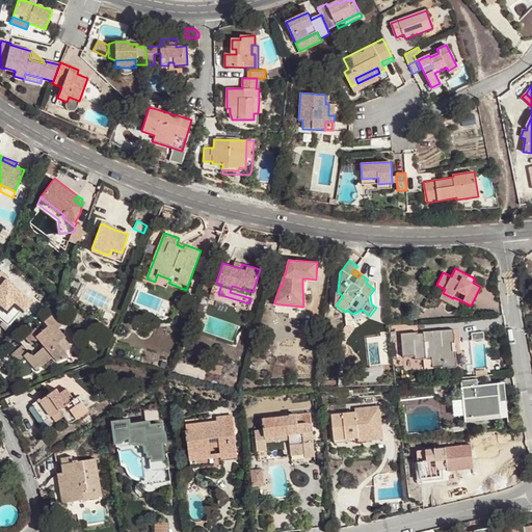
[(2,270),(0,271),(0,304),(11,315),(19,307),(23,310),(24,311),(32,301),(6,278),(8,276),(2,270)]
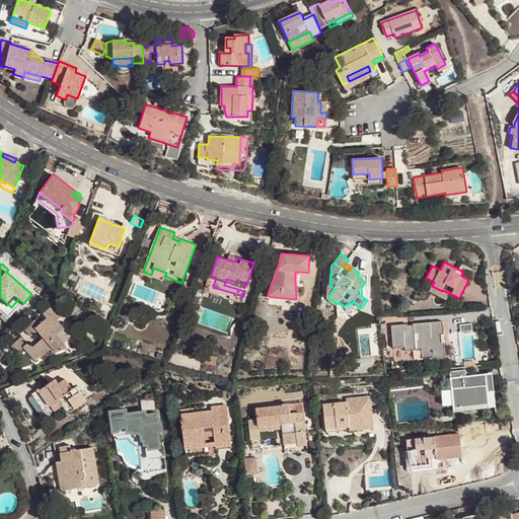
[(153,268),(151,275),(163,280),(164,276),(166,273),(153,268)]
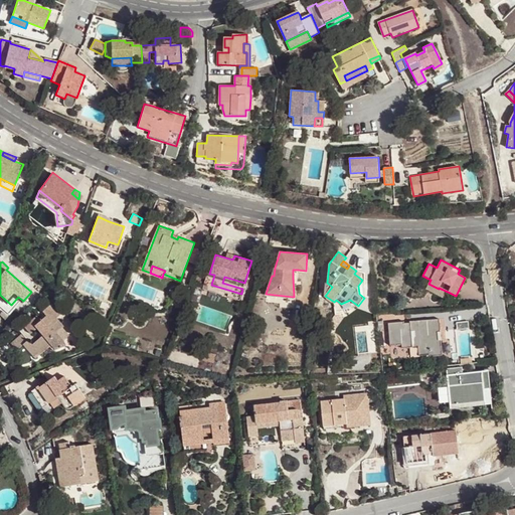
[(205,283),(211,285),(214,275),(209,274),(208,273),(205,283)]
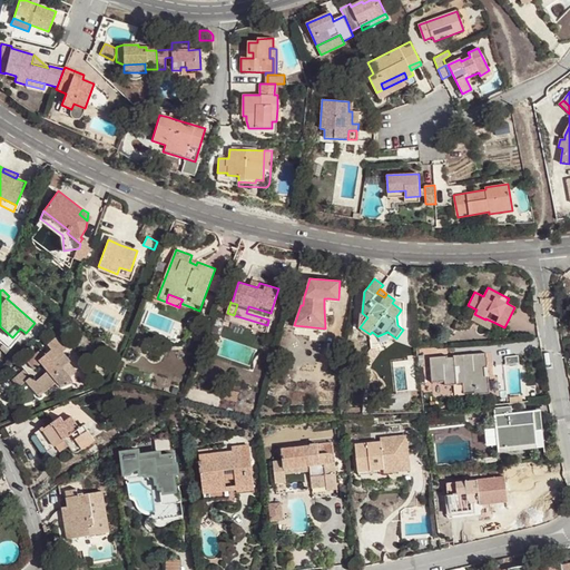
[(268,320),(271,313),(248,306),(246,313),(268,320)]
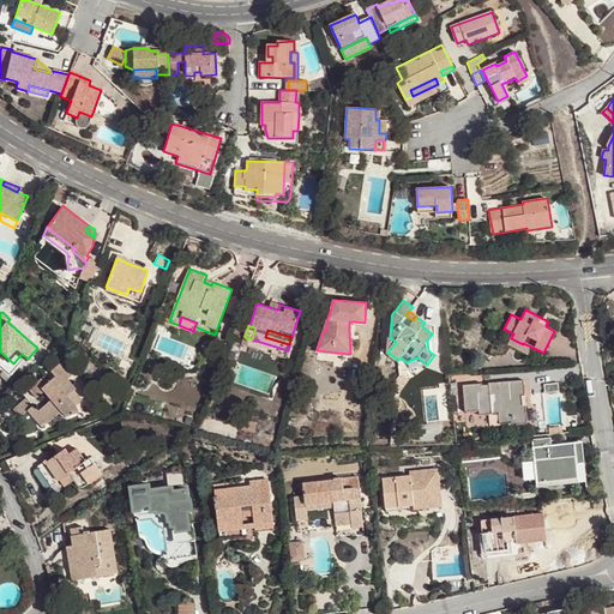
[(523,344),(511,338),(507,345),(530,356),(534,348),(523,343),(523,344)]
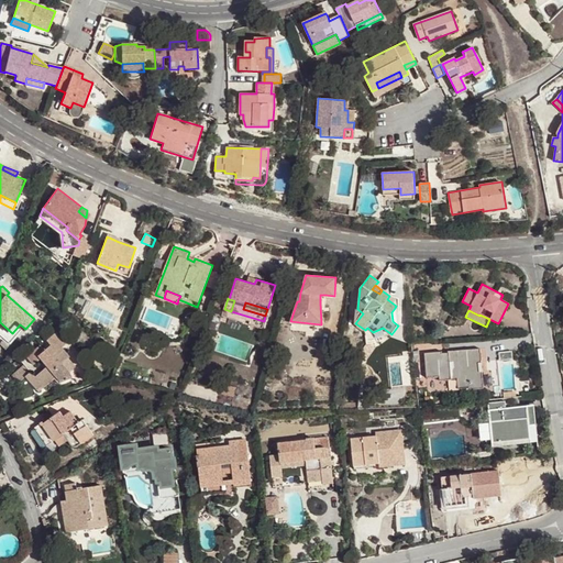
[(0,329),(13,341),(24,328),(20,324),(12,333),(0,322),(0,329)]
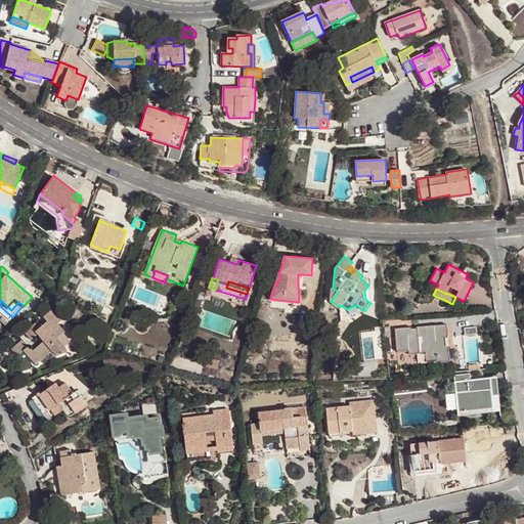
[(26,344),(30,340),(37,334),(39,332),(45,339),(43,341),(32,351),(40,361),(49,353),(53,357),(66,352),(63,346),(70,341),(63,333),(56,323),(61,320),(51,309),(42,317),(46,321),(41,326),(37,321),(19,337),(22,340),(26,344)]
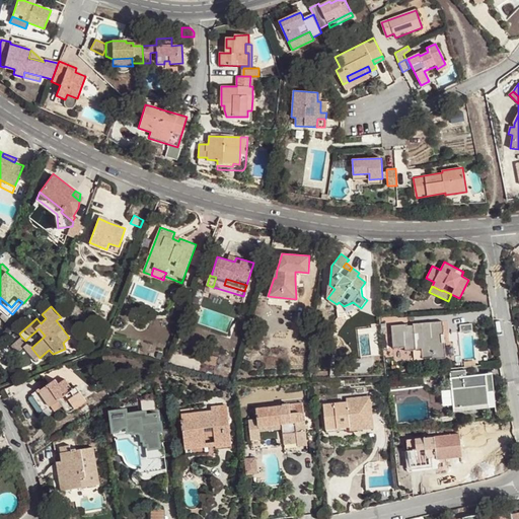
[(444,335),(443,321),(413,323),(413,325),(408,325),(408,324),(391,325),(393,349),(405,348),(405,351),(422,350),(423,359),(432,358),(432,359),(446,358),(444,343),(442,343),(441,335),(444,335)]
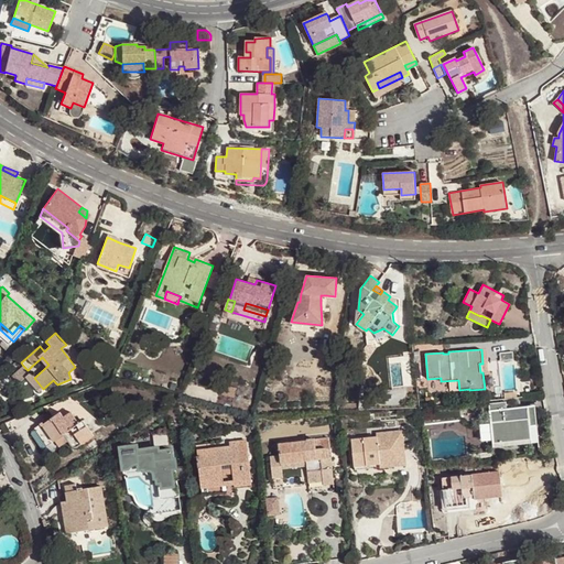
[(513,351),(499,353),(500,361),(514,360),(513,351)]
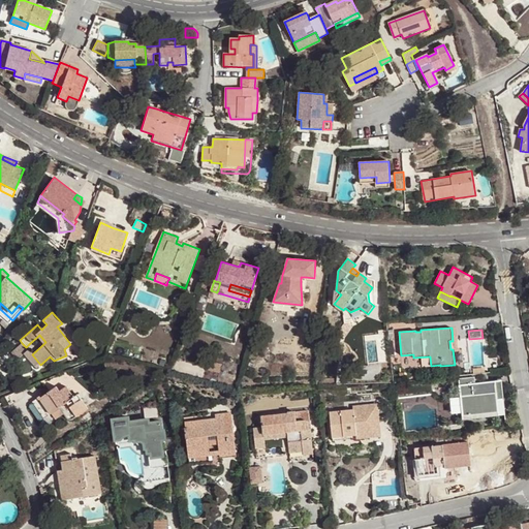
[(39,335),(37,337),(43,344),(45,342),(39,335)]
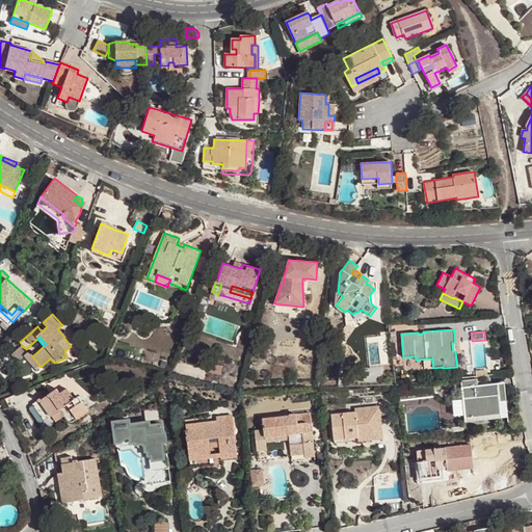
[(11,354),(17,362),(24,355),(28,352),(26,349),(22,345),(11,354)]
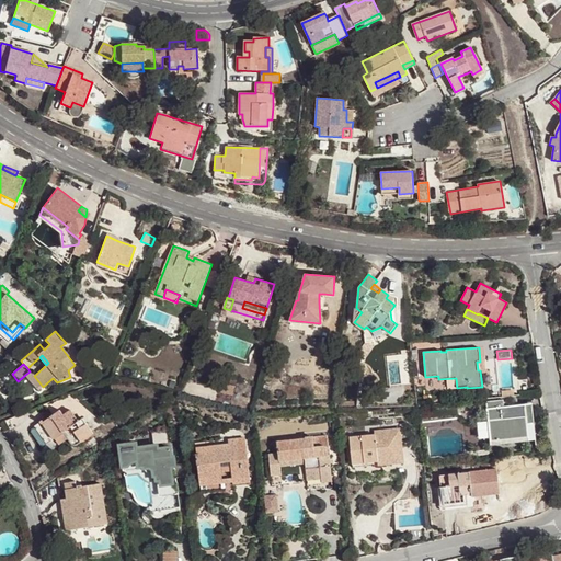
[(25,375),(38,390),(43,387),(34,376),(30,371),(25,375)]
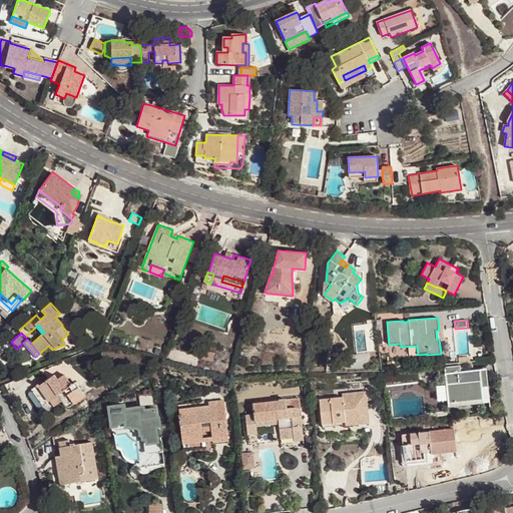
[(480,370),(444,374),(447,393),(450,393),(451,406),(486,403),(484,381),(481,382),(480,370)]
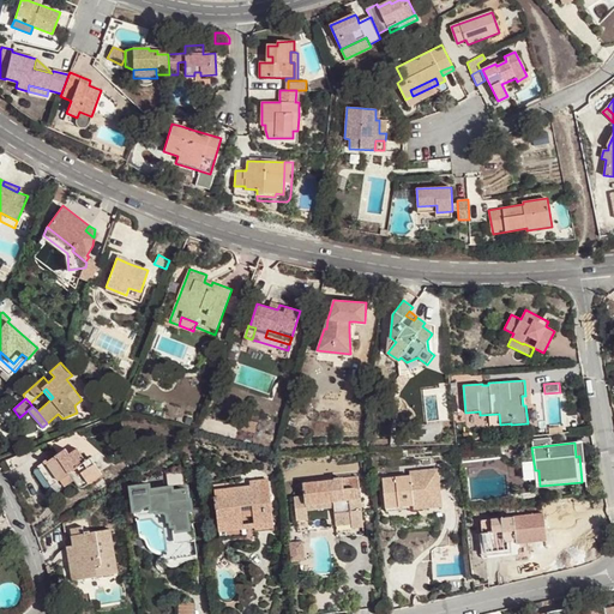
[(80,487),(84,487),(102,475),(91,458),(86,461),(78,449),(71,455),(67,449),(56,455),(55,453),(47,459),(54,471),(59,469),(64,477),(68,483),(74,480),(78,486),(80,487)]
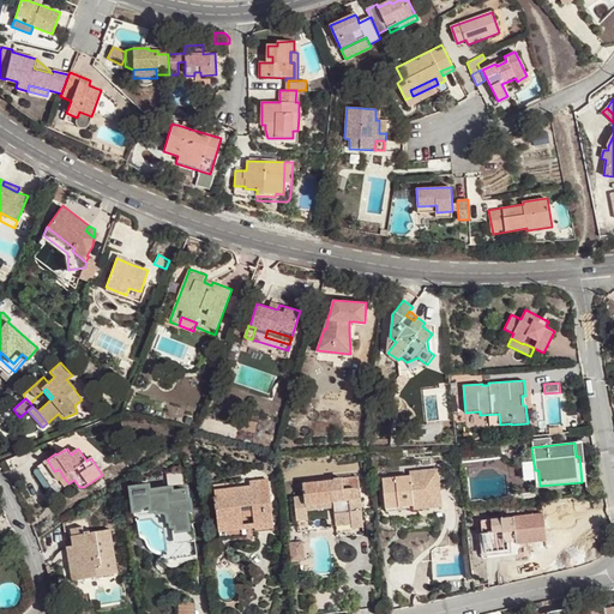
[(160,541),(192,539),(190,470),(169,471),(170,482),(130,485),(131,511),(145,510),(146,517),(158,517),(160,541)]
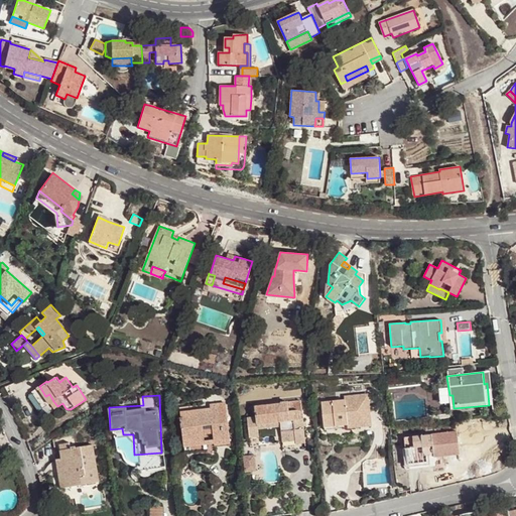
[(321,402),(325,426),(348,424),(348,423),(366,421),(365,413),(370,412),(368,400),(367,400),(366,395),(345,397),(345,400),(321,402)]
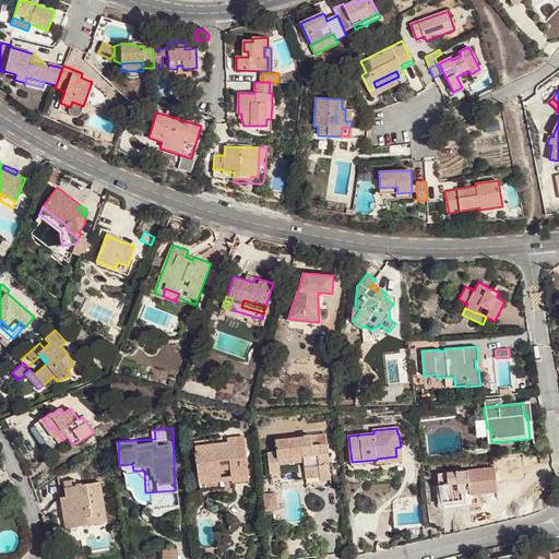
[(268,452),(270,473),(281,472),(280,465),(280,460),(304,456),(305,462),(305,466),(320,465),(321,477),(307,478),(307,487),(321,486),(322,487),(331,486),(328,454),(323,454),(322,444),(326,444),(324,433),(304,436),(305,437),(276,440),(277,451),(268,452)]
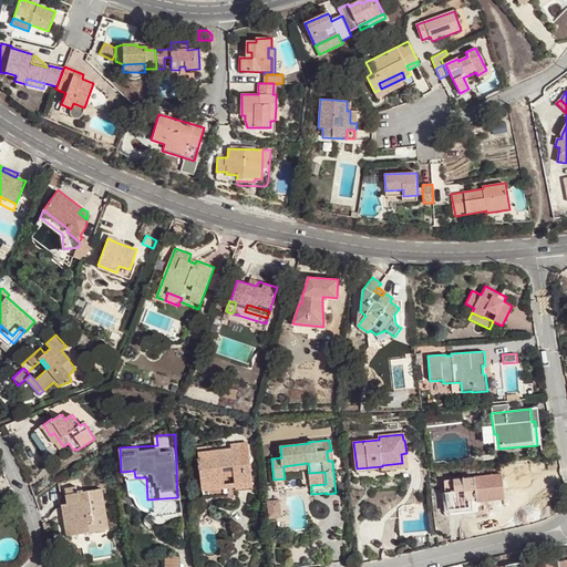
[(237,497),(236,490),(251,488),(247,442),(229,444),(230,450),(223,450),(223,449),(208,451),(208,455),(196,456),(198,468),(200,485),(226,483),(227,493),(227,498),(237,497)]
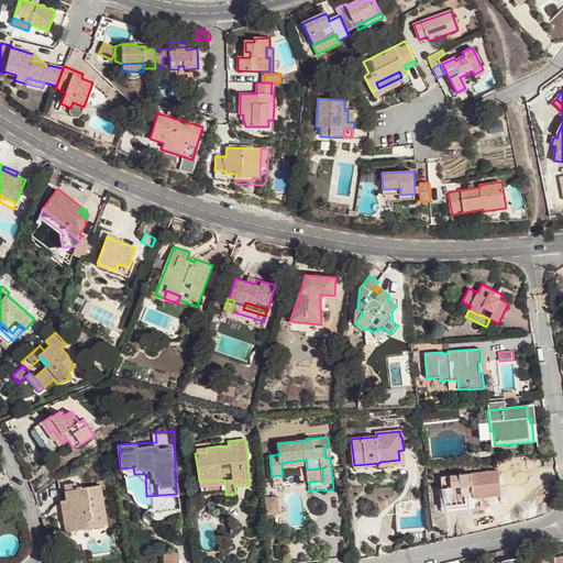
[(405,464),(404,450),(398,451),(399,460),(379,462),(379,463),(379,466),(379,467),(405,464)]
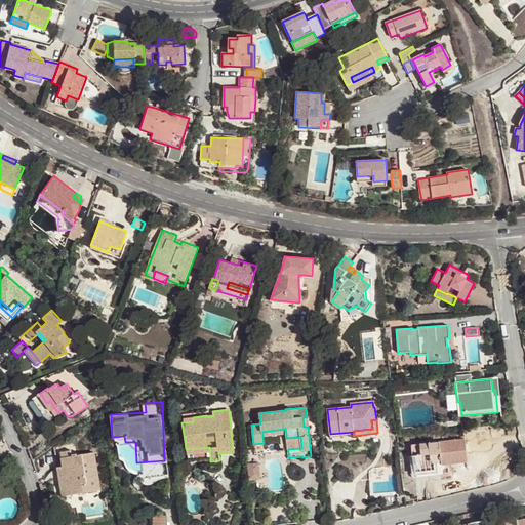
[(301,448),(300,437),(286,438),(288,449),(301,448)]
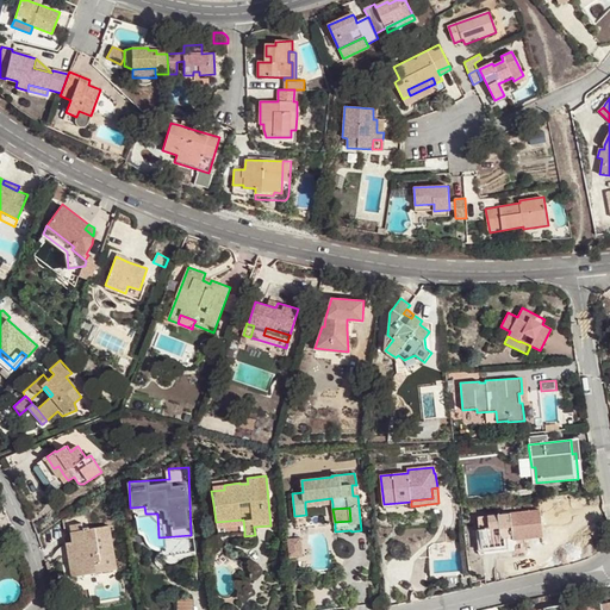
[(540,510),(487,516),(487,520),(478,521),(479,529),(481,549),(514,546),(514,540),(543,536),(540,510)]
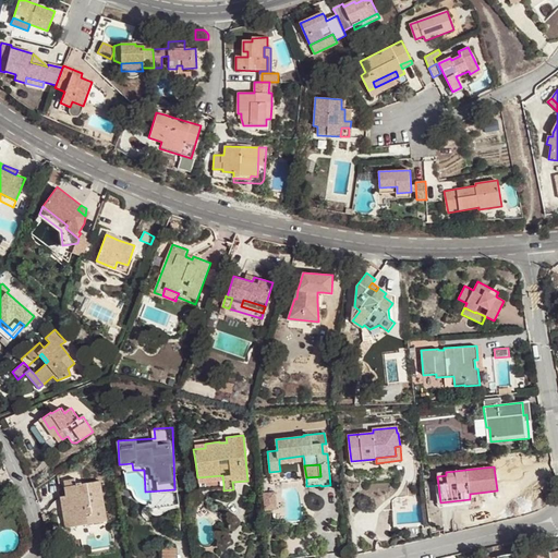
[(197,477),(198,488),(223,485),(222,475),(197,477)]
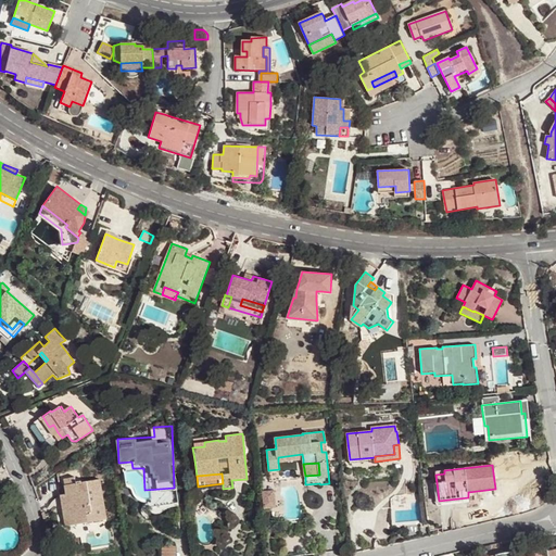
[(67,500),(62,501),(66,525),(105,518),(99,479),(75,483),(74,477),(58,480),(61,495),(66,494),(67,500)]
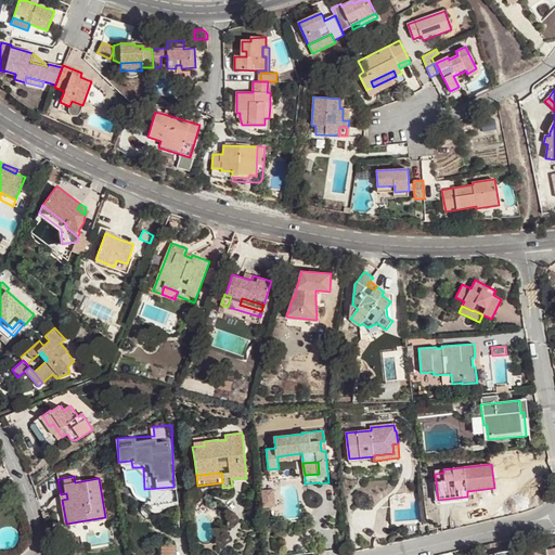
[(468,501),(467,497),(438,500),(436,481),(433,482),(436,505),(468,501)]
